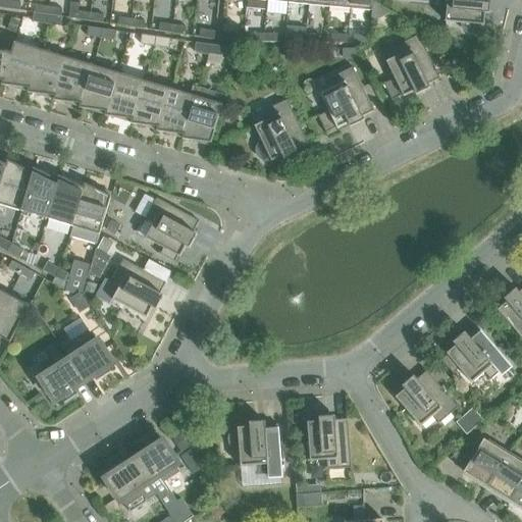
[(351,0),(329,0),(329,7),(350,9),(351,0)]
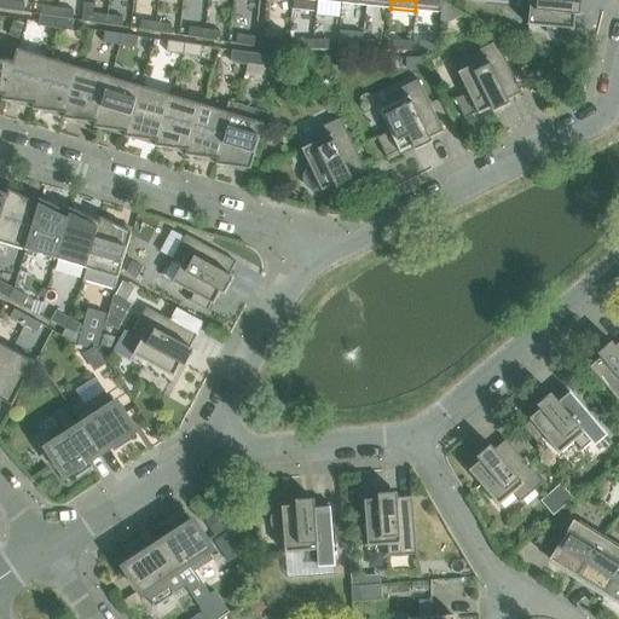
[(441,13),(441,0),(416,0),(415,11),(441,13)]
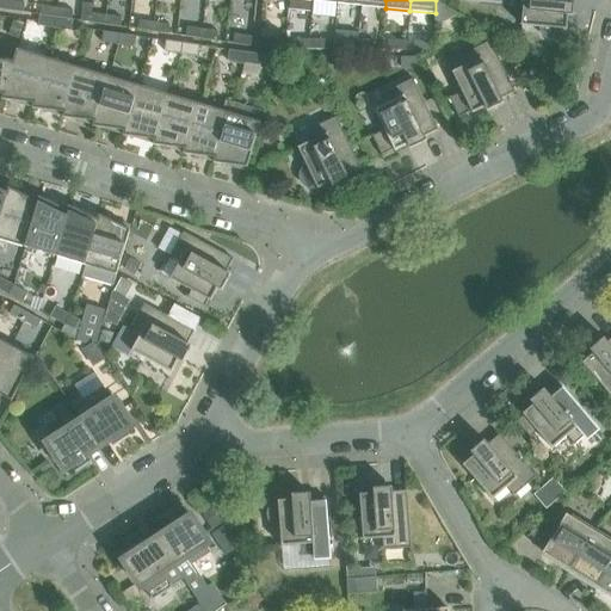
[(573,17),(574,0),(512,0),(512,7),(513,7),(514,6),(523,6),(522,26),(542,28),(542,29),(543,34),(545,37),(550,39),(555,39),(559,38),(562,35),(565,30),(567,30),(568,17),(573,17)]
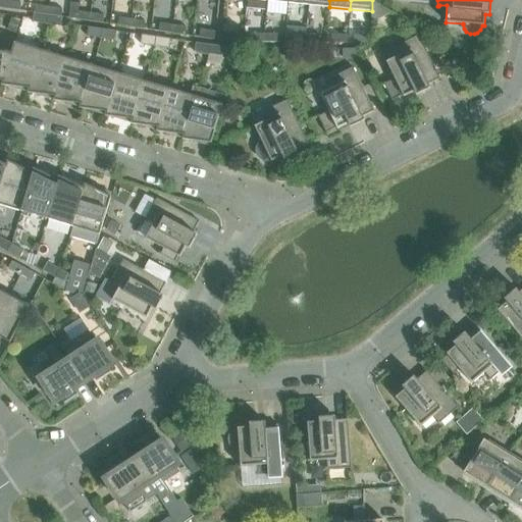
[(20,11),(21,3),(7,1),(7,9),(20,11)]
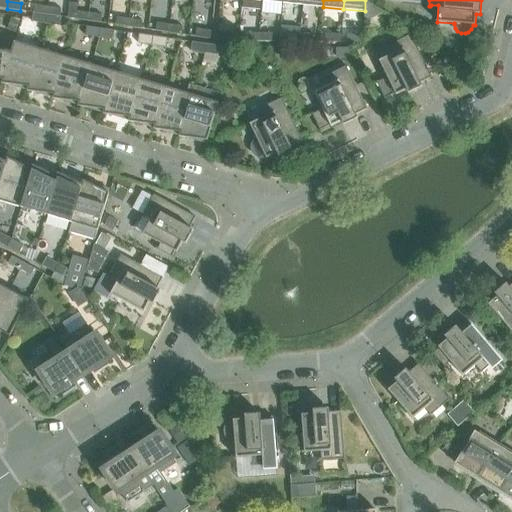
[(88,21),(89,13),(77,12),(78,4),(69,3),(68,18),(75,19),(88,21)]
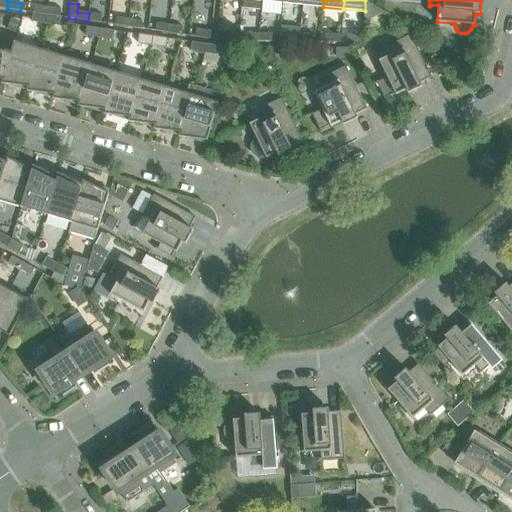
[(47,15),(48,7),(35,5),(34,13),(47,15)]
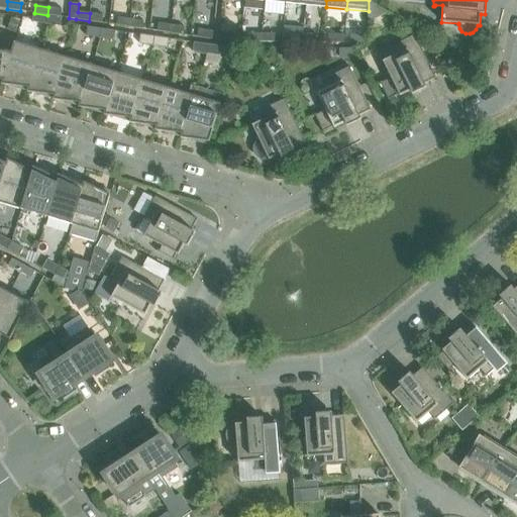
[(61,17),(62,9),(48,7),(47,15),(61,17)]
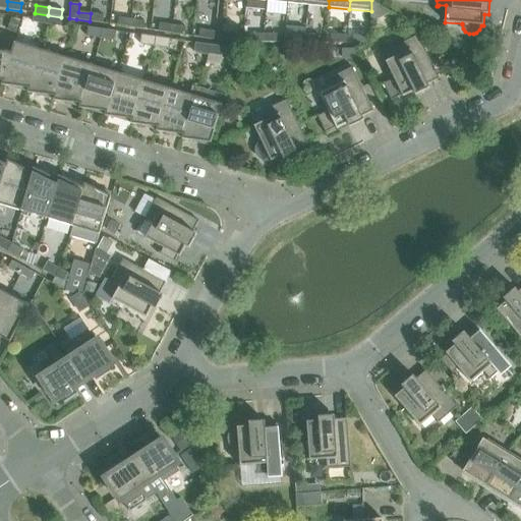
[(46,24),(48,15),(35,13),(34,13),(33,22),(46,24)]
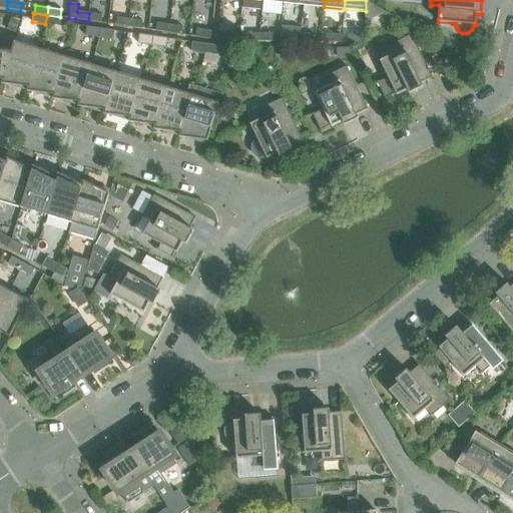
[(101,23),(102,15),(89,13),(88,21),(101,23)]
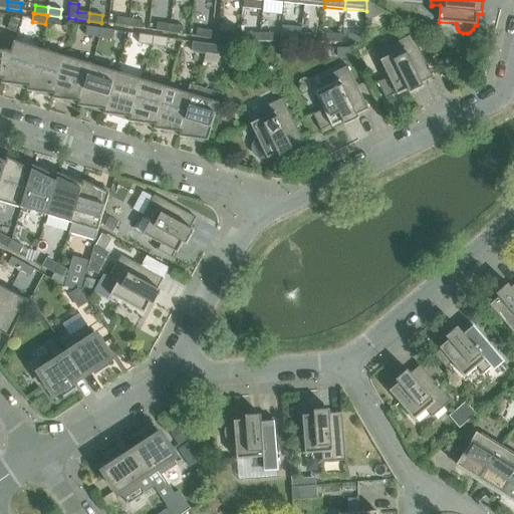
[(60,26),(61,17),(60,17),(47,15),(45,24),(60,26)]
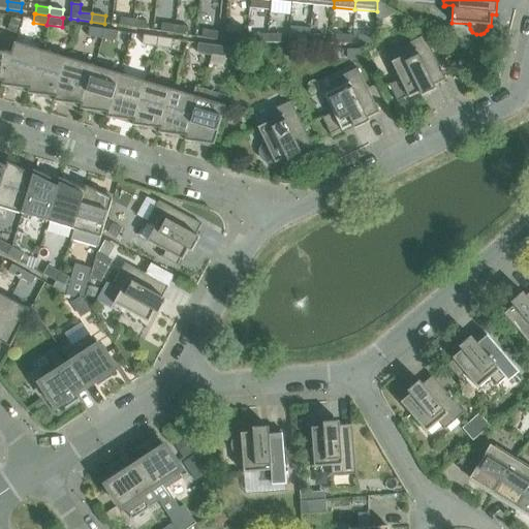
[(18,34),(21,21),(12,18),(8,32),(18,34)]
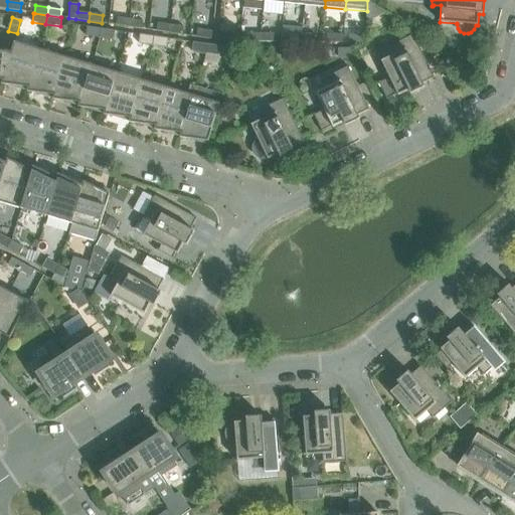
[(129,27),(130,19),(118,17),(116,25),(129,27)]
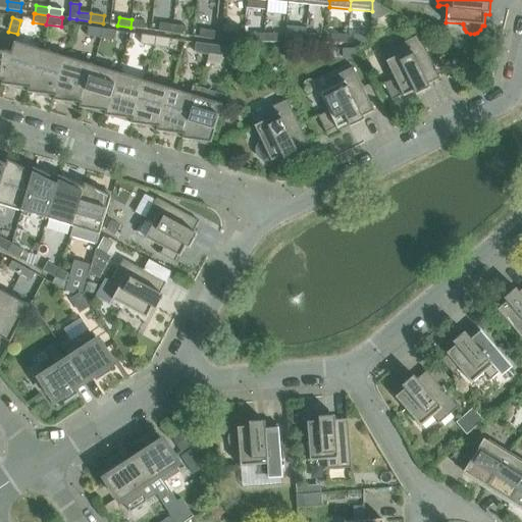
[(144,30),(145,21),(132,19),(131,28),(144,30)]
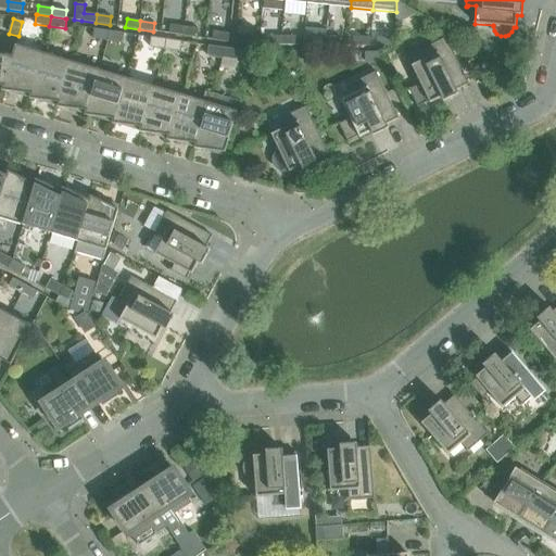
[(182,36),(185,27),(171,25),(169,34),(182,36)]
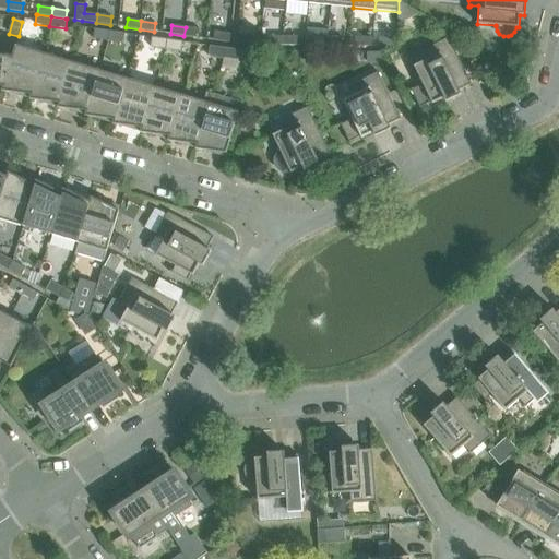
[(198,38),(200,30),(186,27),(183,36),(198,38)]
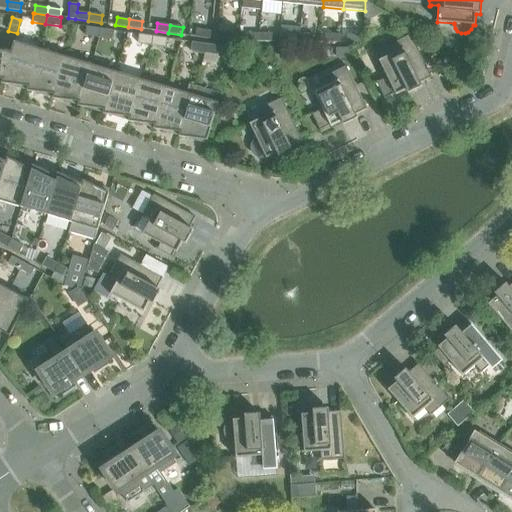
[(99,38),(100,29),(87,27),(85,36),(99,38)]
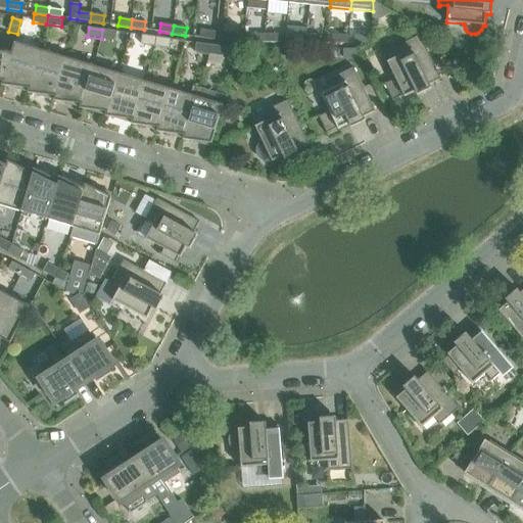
[(115,41),(116,32),(102,30),(101,39),(115,41)]
